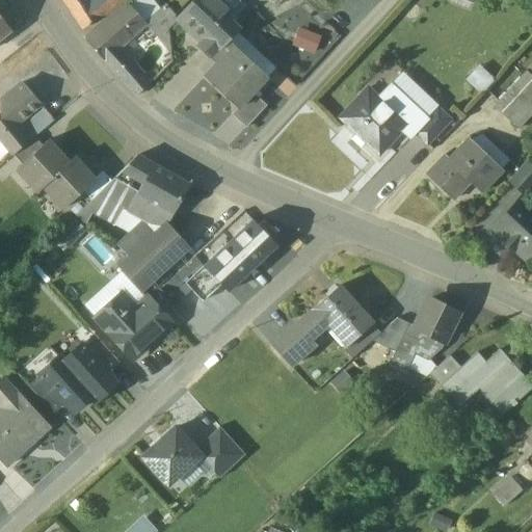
[(86,0),(62,0),(82,29),(99,18),(88,1),(86,0)]
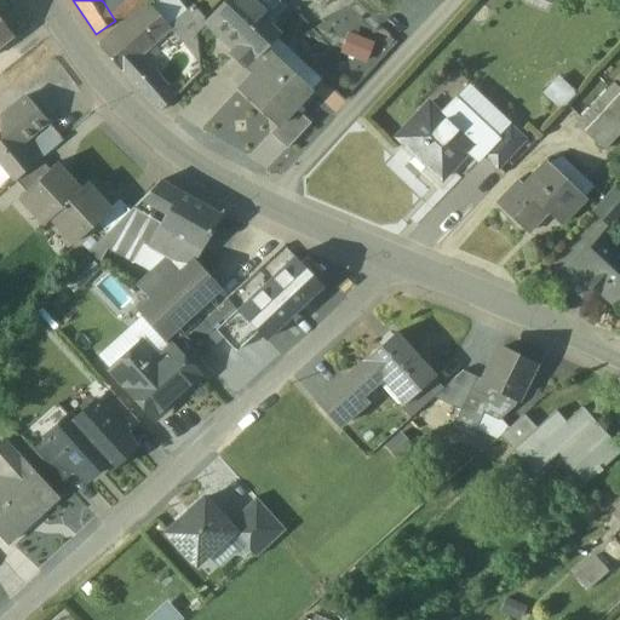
[(104,0),(103,1),(115,21),(139,0),(104,0)]
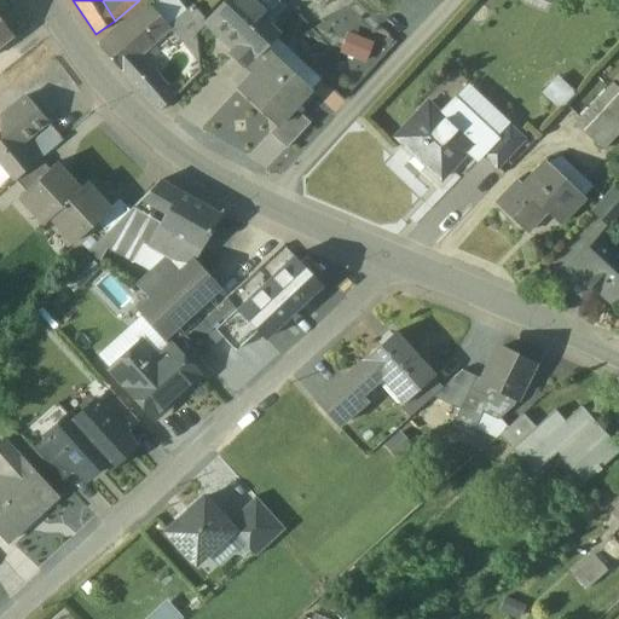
[(227,0),(208,21),(236,47),(262,19),(278,5),(278,0),(227,0)]
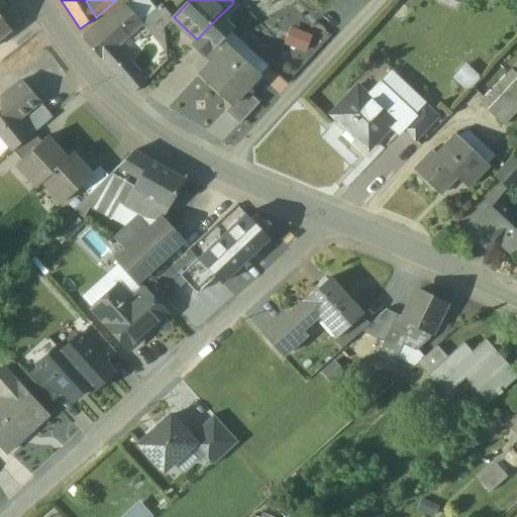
[(122,2),(81,39),(99,59),(113,46),(139,23),(122,2)]
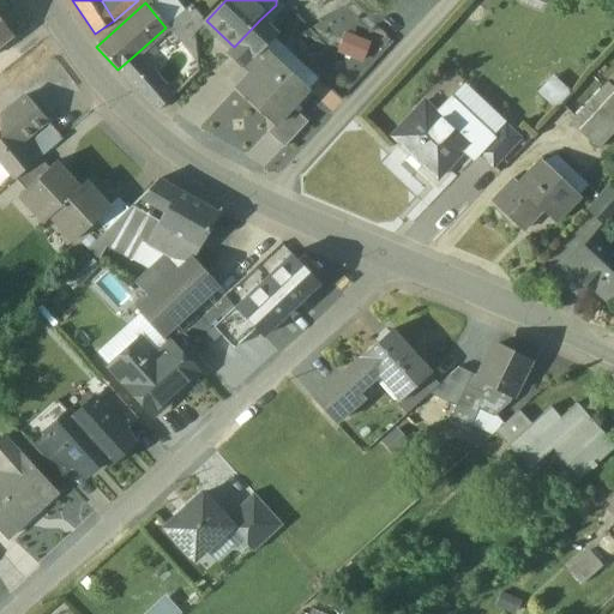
[(190,7),(167,25),(191,55),(212,36),(190,7)]
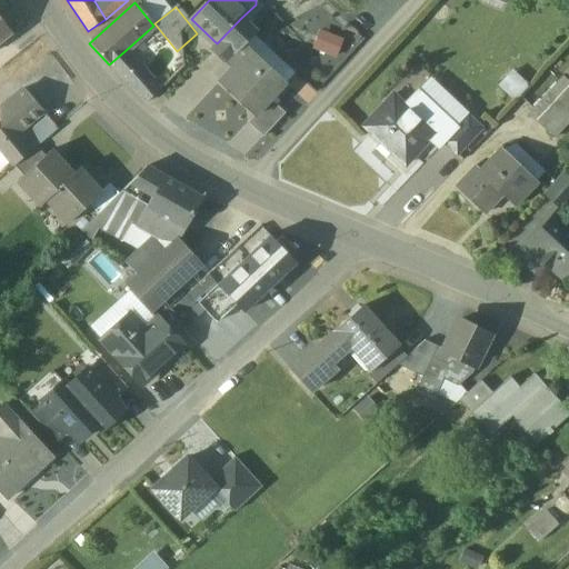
[(0,18),(0,43),(12,35),(0,18)]
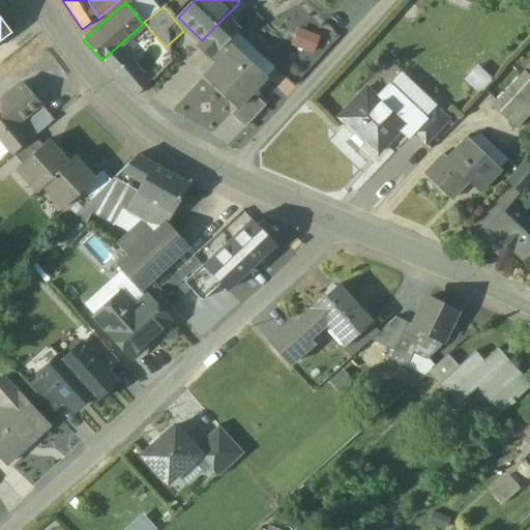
[(202,40),(197,46),(208,57),(225,39),(226,40),(237,29),(225,17),(202,40)]
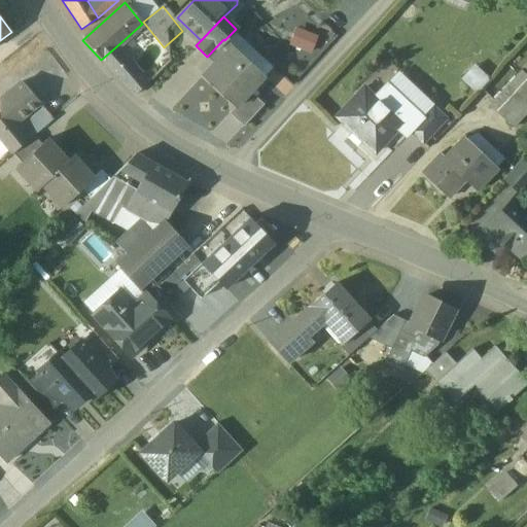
[(318,33),(295,25),(289,43),(311,51),(318,33)]
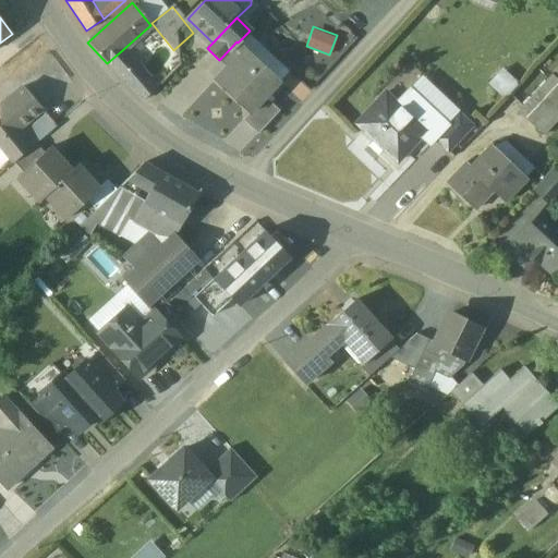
[(238,43),(237,41),(219,60),(227,68),(214,81),(249,114),(264,98),(279,83),(238,43)]
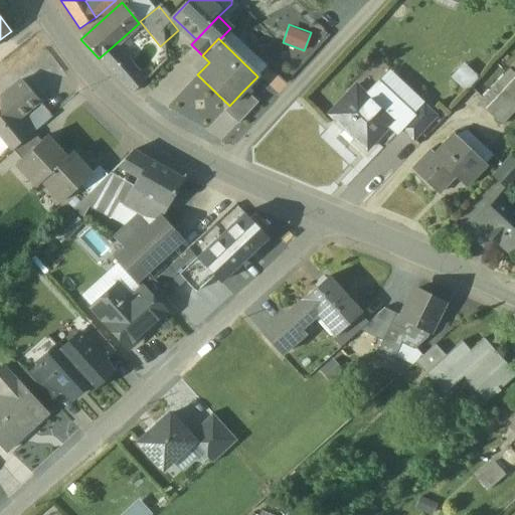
[(113,46),(99,58),(109,69),(123,57),(113,46)]
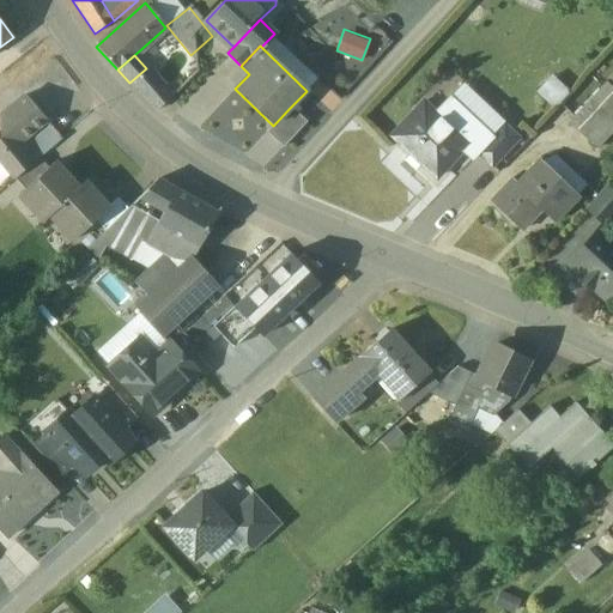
[(146,68),(129,83),(157,113),(171,96),(146,68)]
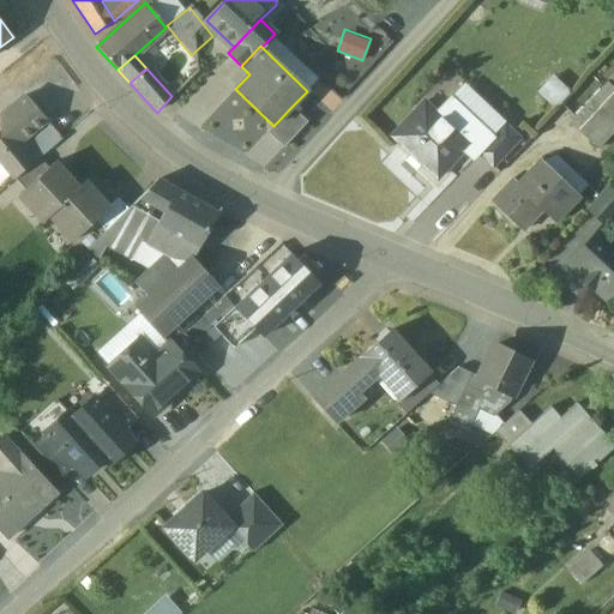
[(446,94),(461,85),(451,70),(437,78),(446,94)]
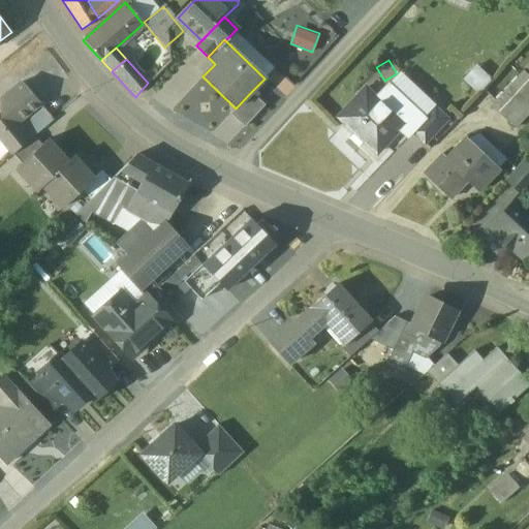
[(478,65),(465,78),(478,91),(492,78),(478,65)]
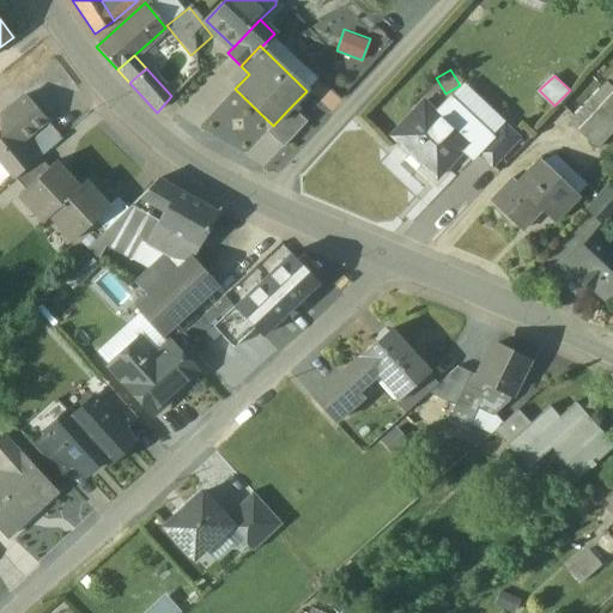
[(612,92),(605,85),(589,101),(601,111),(612,98),(612,92)]
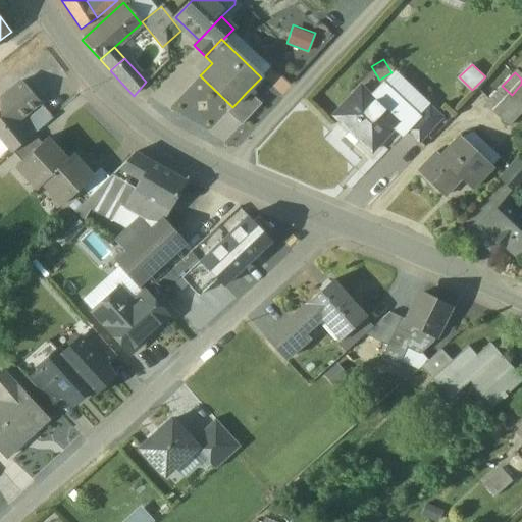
[(21,82),(0,98),(0,101),(5,108),(15,120),(38,102),(21,82)]
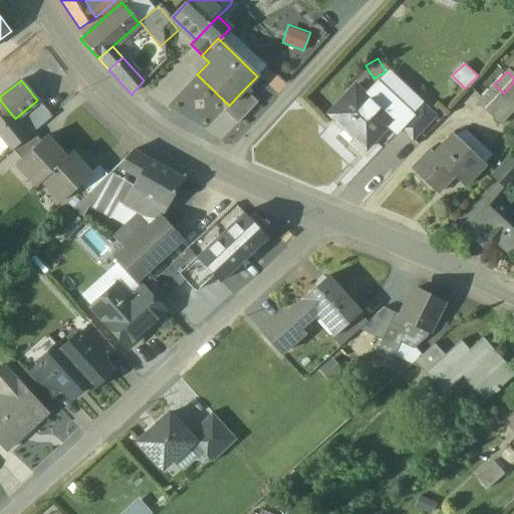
[(412,115),(376,82),(364,95),(392,121),(400,129),(412,115)]
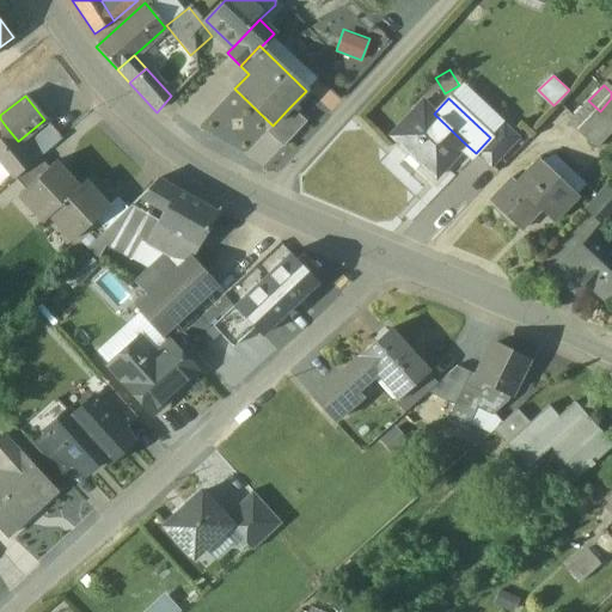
[(611,98),(600,111),(610,122),(611,123),(611,98)]
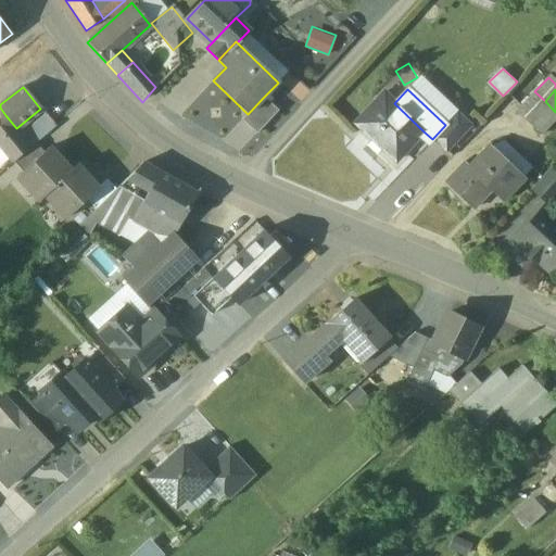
[(545,101),(534,91),(515,112),(534,131),(554,111),(545,101)]
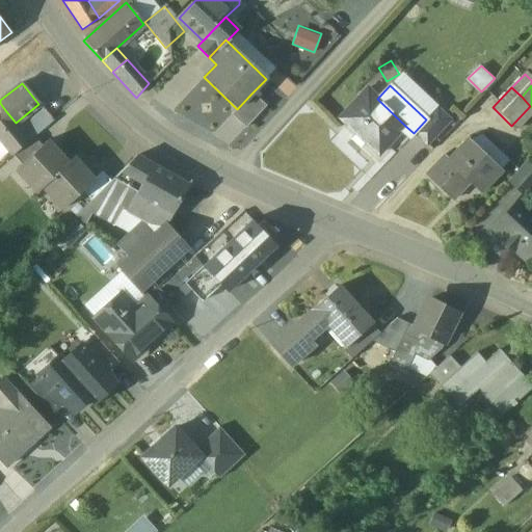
[(377,99),(367,88),(339,118),(377,155),(405,126),(377,99)]
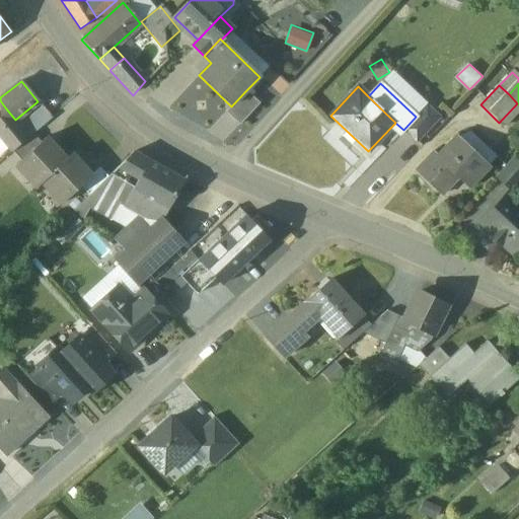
[(231,106),(225,113),(239,126),(260,104),(245,91),(231,106)]
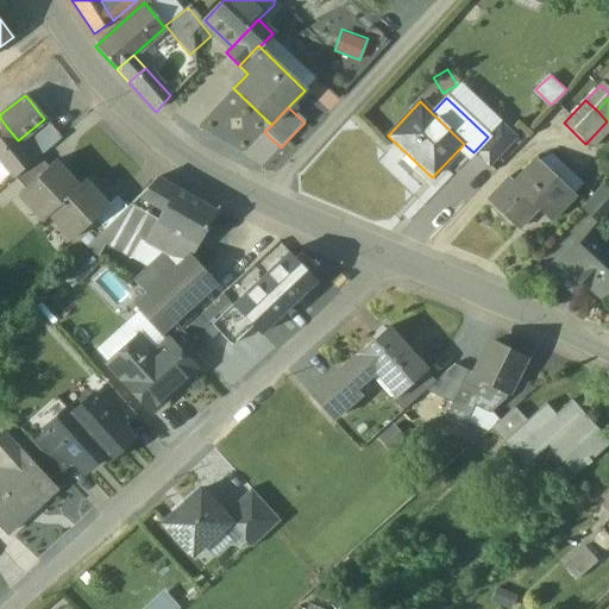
[(608,123),(607,121),(585,144),(591,149),(608,126),(608,123)]
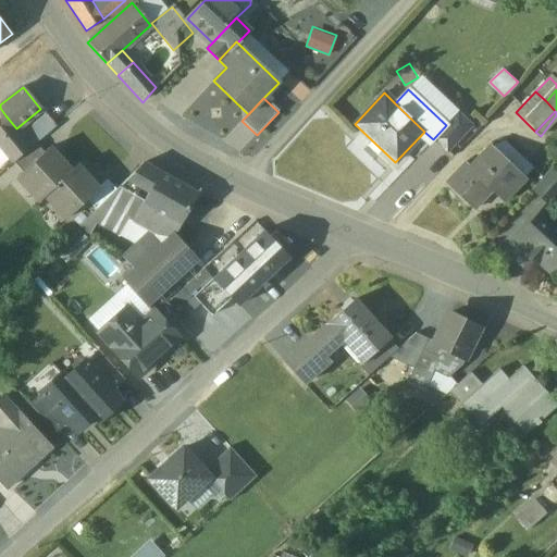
[(46,113),(31,127),(35,132),(40,138),(56,125),(46,113)]
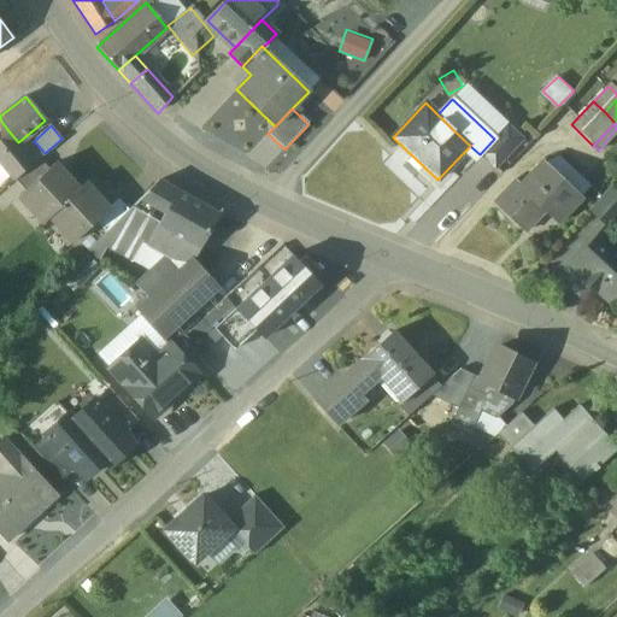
[(18,142),(6,128),(0,131),(0,163),(10,175),(15,181),(16,180),(35,163),(28,156),(18,142)]
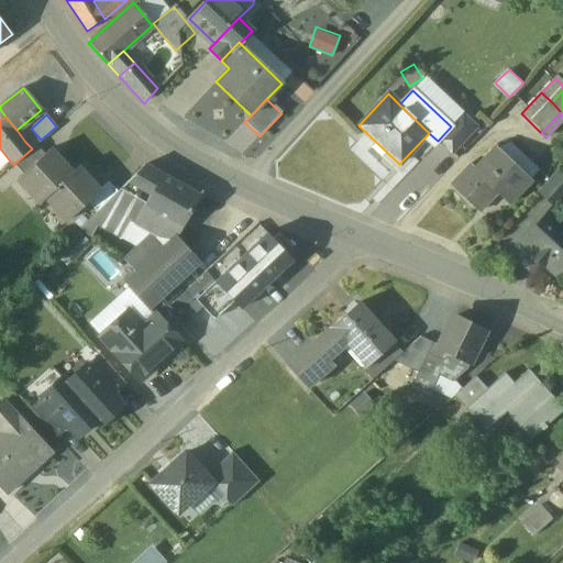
[(451,127),(438,141),(451,154),(475,129),(462,117),(451,127)]
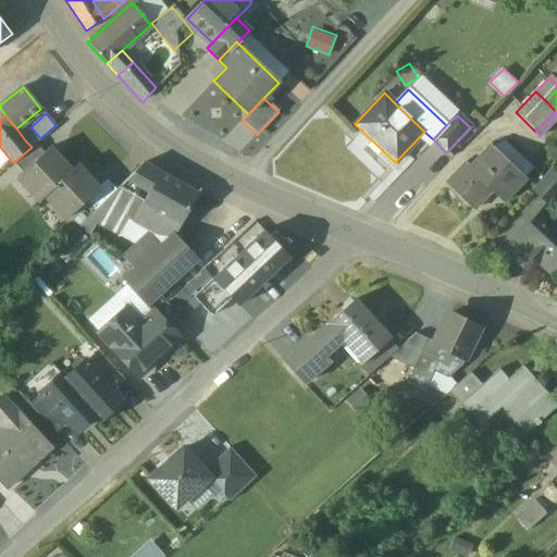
[(35,132),(25,140),(32,147),(36,143),(40,138),(35,132)]
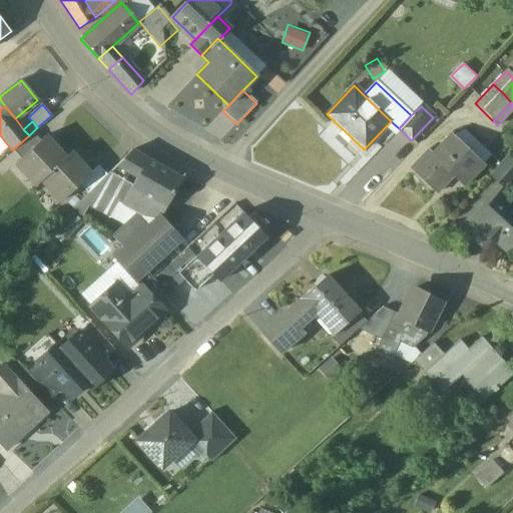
[(29,135),(13,149),(20,157),(40,139),(33,131),(29,135)]
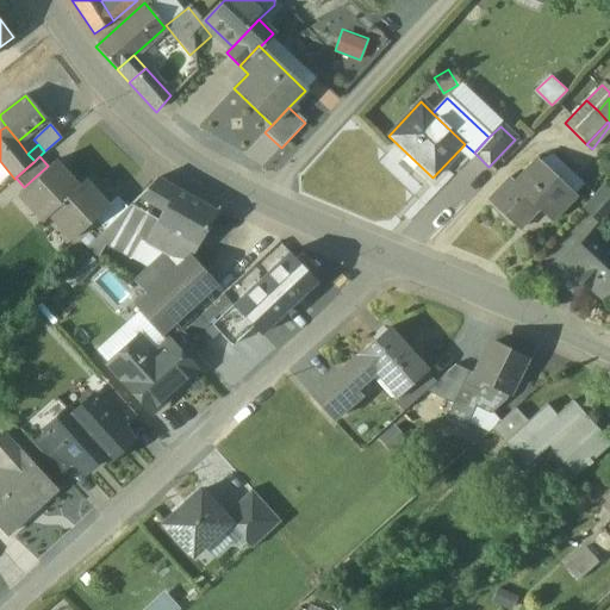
[(583,185),(552,156),(537,162),(573,195),(583,185)]
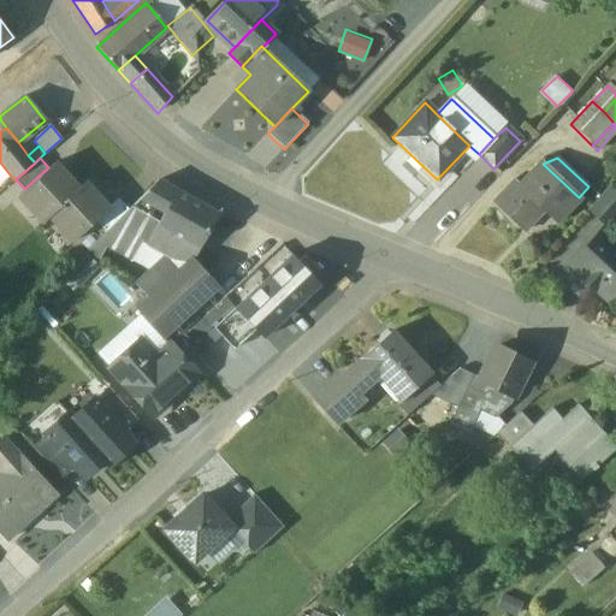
[(0,163),(0,182),(10,175),(0,163)]
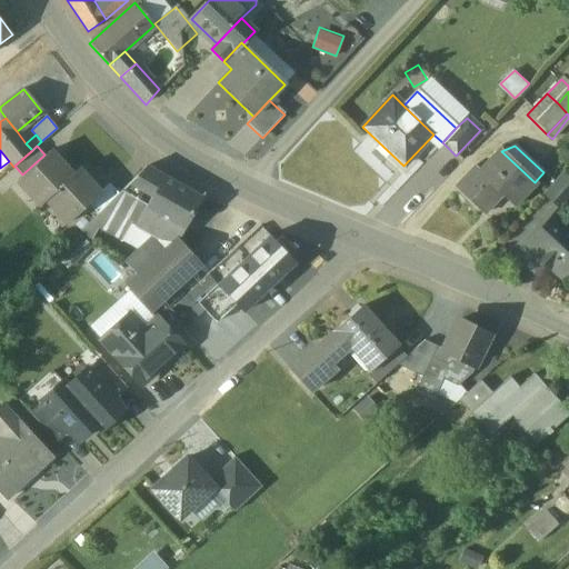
[(72,173),(50,150),(45,155),(22,175),(17,180),(40,206),(47,200),(68,223),(70,221),(89,203),(101,192),(100,191),(78,168),(72,173)]
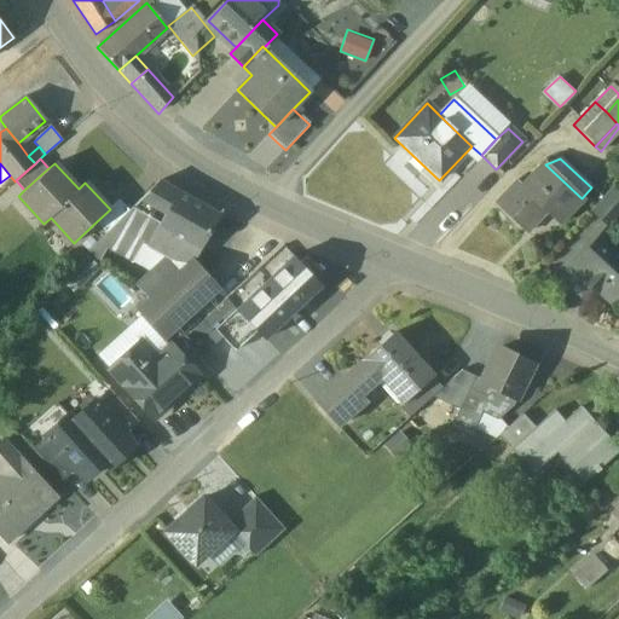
[(545,165),(544,163),(522,187),(518,183),(496,206),(525,233),(544,213),(556,225),(582,198),(545,165)]
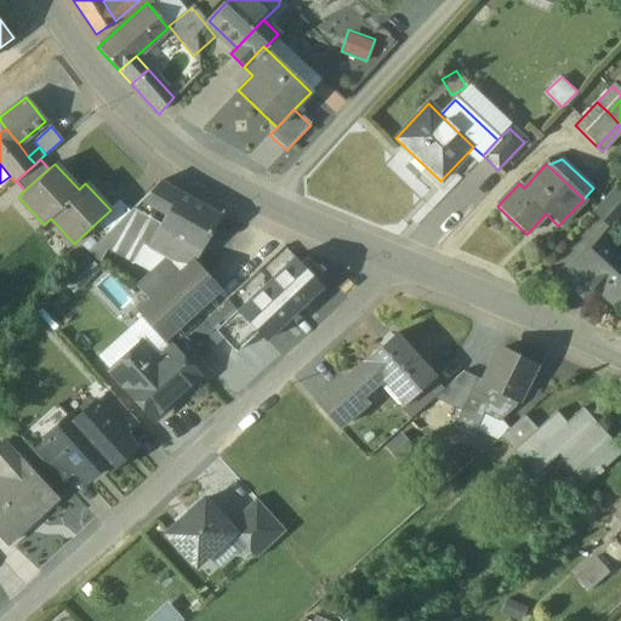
[(619,183),(599,164),(591,174),(610,193),(613,189),(619,183)]
